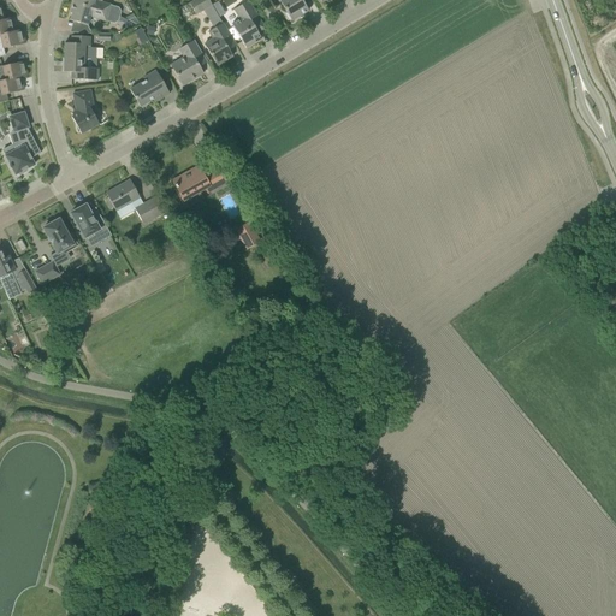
[(72,0),(72,4),(118,17),(119,11),(117,7),(94,1),(94,0),(72,0)]
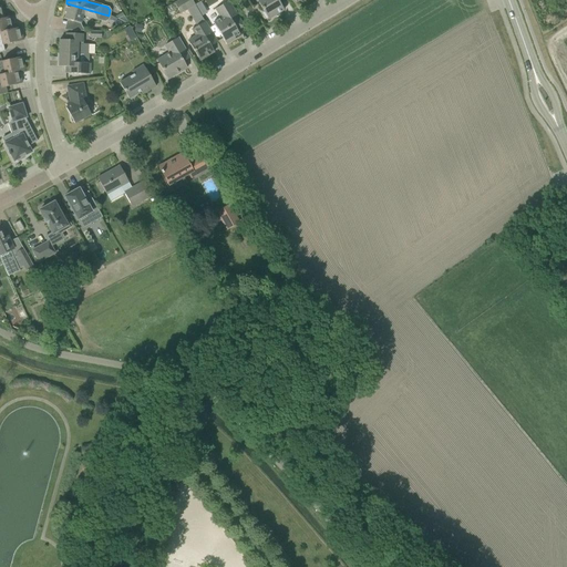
[(177,0),(174,2),(179,13),(195,4),(191,0),(177,0)]
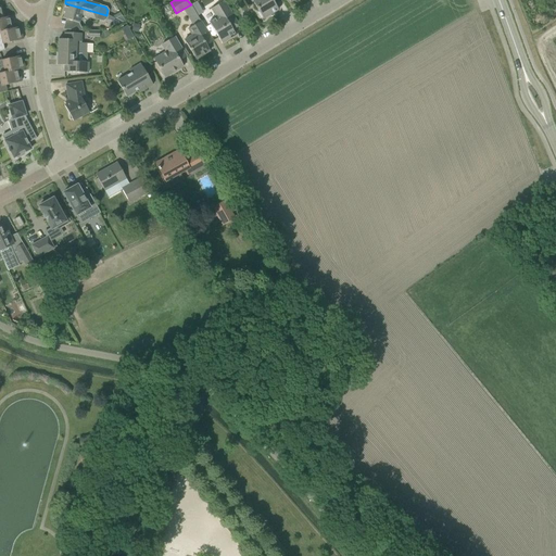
[(251,0),(258,12),(257,12),(261,19),(262,17),(263,19),(278,10),(273,1),(274,0),(251,0)]
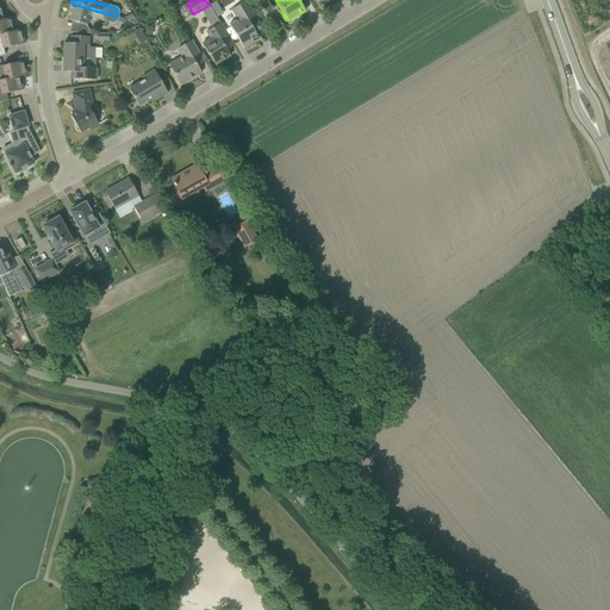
[(229,24),(243,48),(253,42),(251,41),(257,37),(255,32),(262,27),(246,1),(234,8),(237,14),(235,16),(237,19),(229,24)]
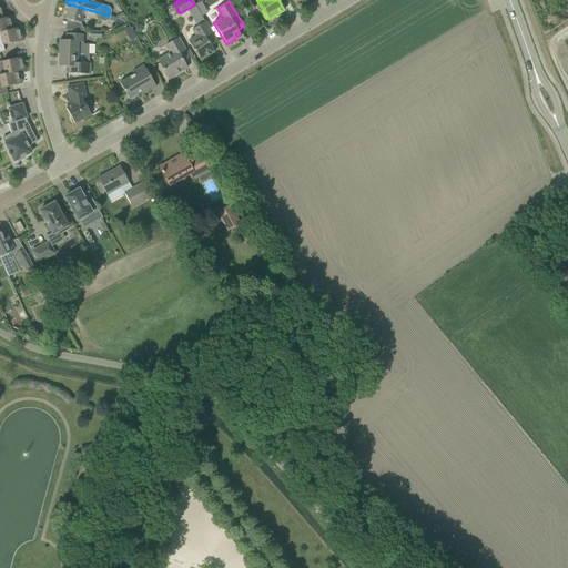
[(109,16),(67,3),(63,12),(66,13),(64,19),(74,22),(80,23),(82,16),(103,21),(108,20),(109,16)]
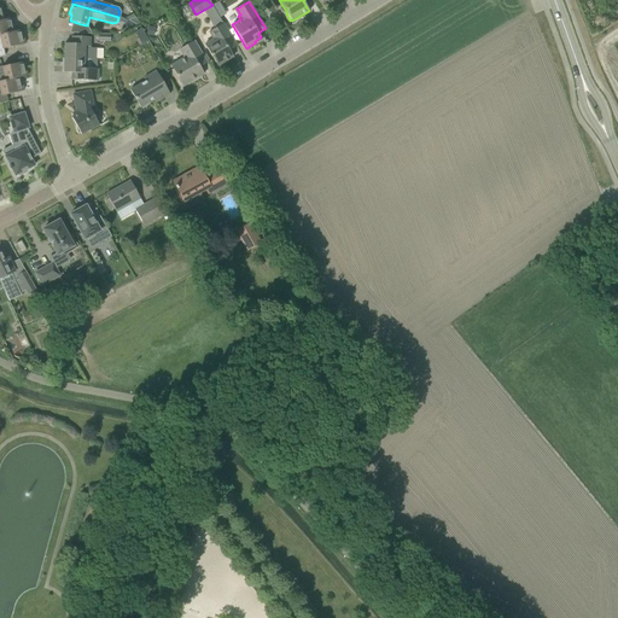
[(0,35),(15,31),(11,18),(4,19),(5,21),(0,21),(0,35)]
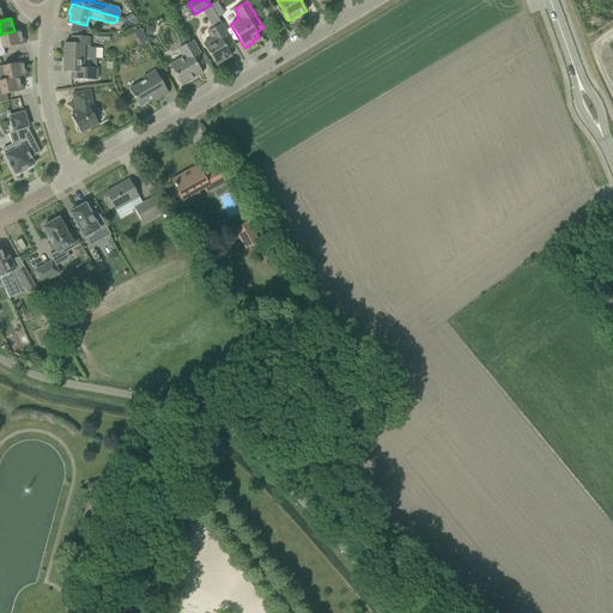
[(202,44),(210,55),(216,66),(231,56),(228,50),(235,46),(222,24),(207,32),(211,40),(202,44)]
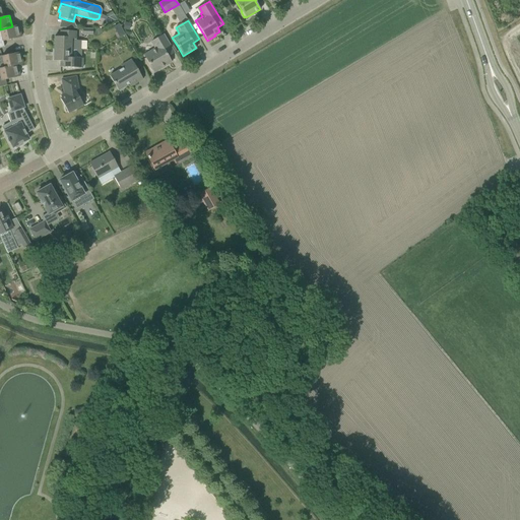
[(119,23),(113,26),(116,33),(122,29),(119,23)]
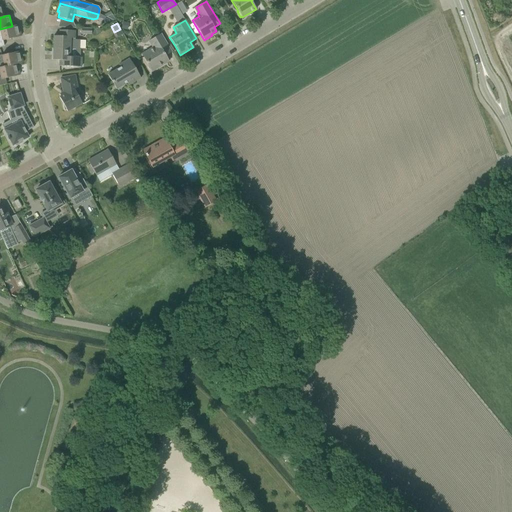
[(0,29),(0,32),(2,41),(20,37),(18,25),(12,26),(0,29)]
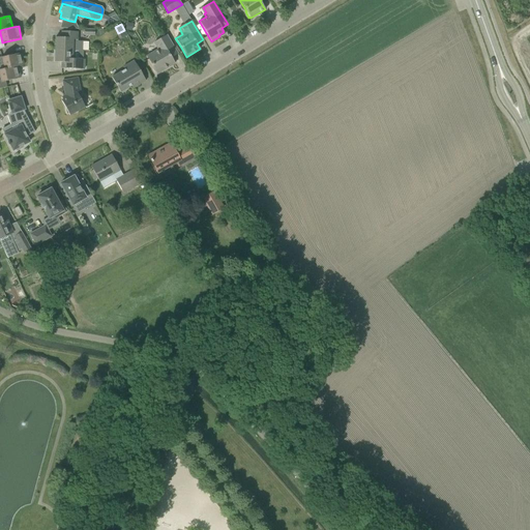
[(55,37),(55,50),(75,51),(82,51),(82,42),(78,41),(78,32),(61,31),(61,37),(55,37)]
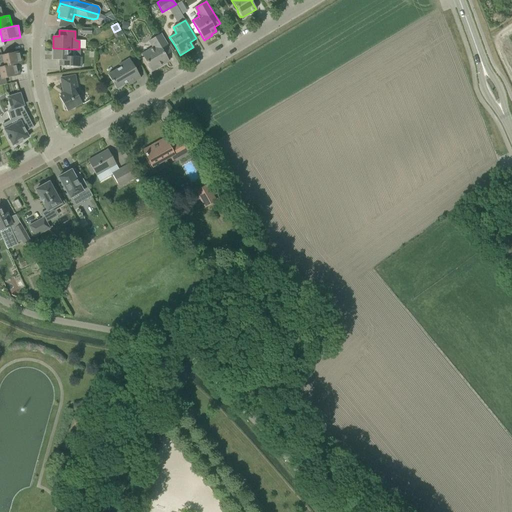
[(148,67),(149,70),(151,70),(152,71),(168,62),(165,55),(172,52),(167,43),(161,34),(149,41),(152,48),(141,54),(149,66),(148,67)]
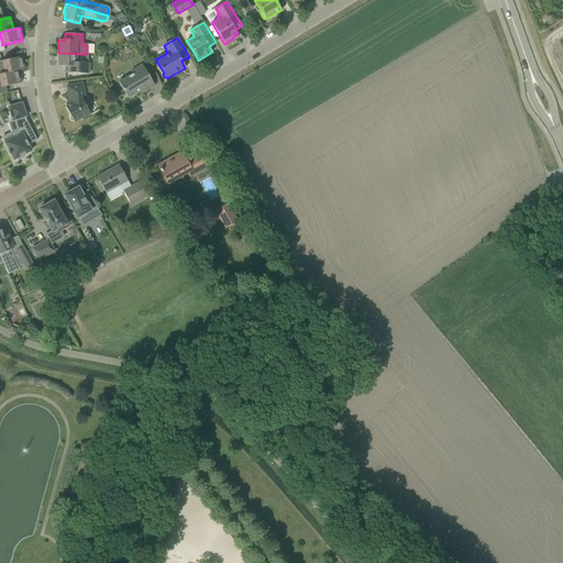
[(79,54),(58,53),(57,66),(64,66),(64,73),(81,74),(89,74),(90,63),(81,63),(79,63),(79,54)]
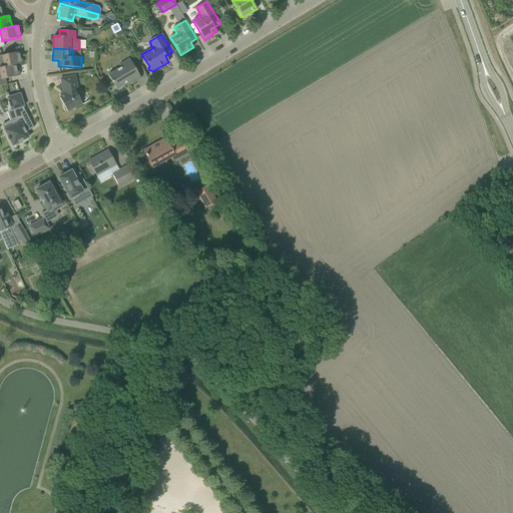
[(1,55),(4,67),(16,64),(22,63),(20,51),(1,55)]
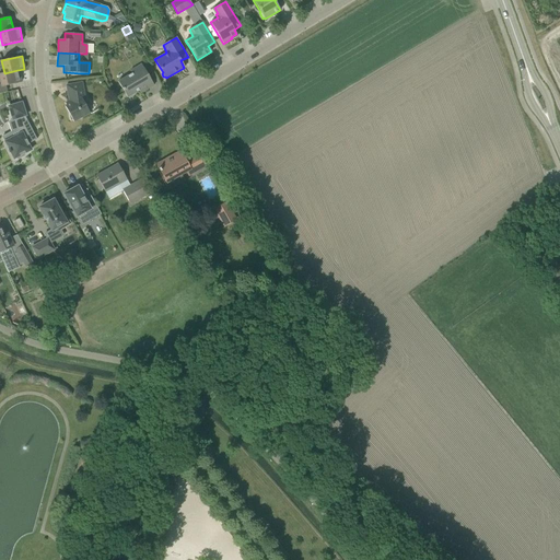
[(135,71),(117,82),(127,97),(142,89),(143,91),(153,85),(141,65),(133,69),(135,71)]
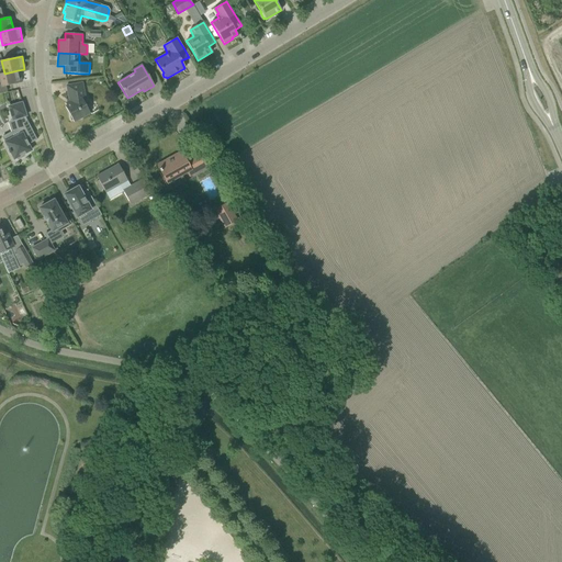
[(4,74),(0,74),(0,85),(0,88),(21,82),(18,70),(4,74)]
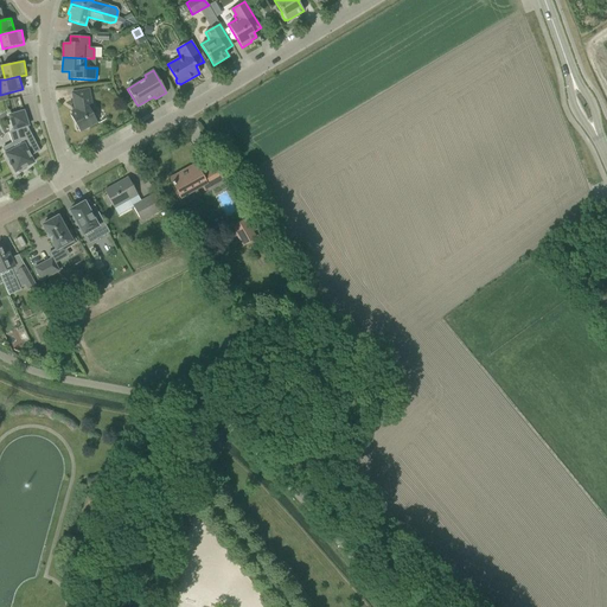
[(93,114),(96,112),(91,104),(88,90),(71,93),(75,113),(70,115),(80,133),(97,122),(93,114)]
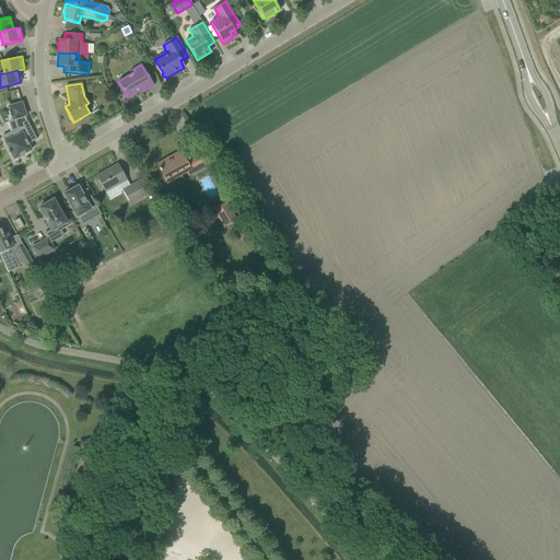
[(30,149),(27,144),(36,140),(24,116),(25,116),(21,103),(8,107),(12,120),(14,119),(18,129),(1,137),(9,150),(8,151),(9,153),(10,153),(13,160),(16,158),(18,160),(24,156),(23,154),(26,153),(25,151),(30,149)]
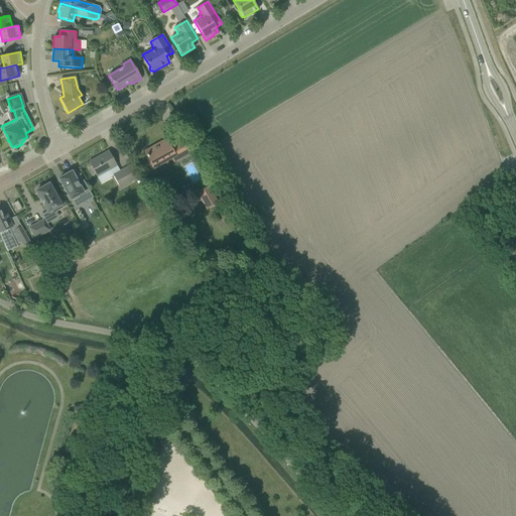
[(144,152),(149,160),(153,168),(171,158),(173,161),(188,153),(182,141),(170,148),(165,140),(144,152)]
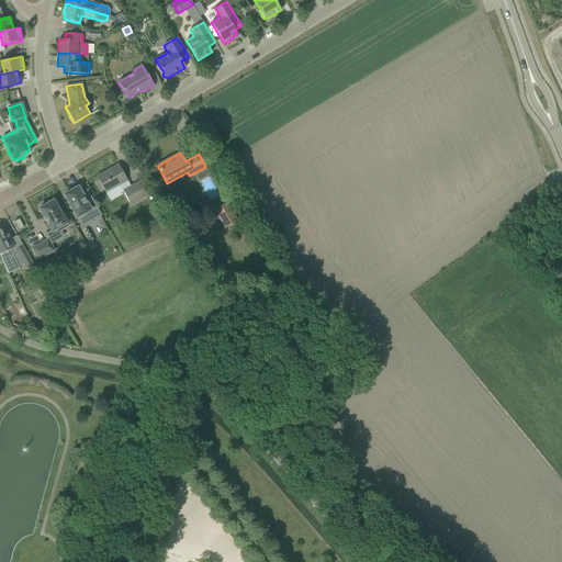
[(99,180),(96,182),(100,191),(103,189),(105,193),(127,180),(117,165),(97,177),(99,180)]
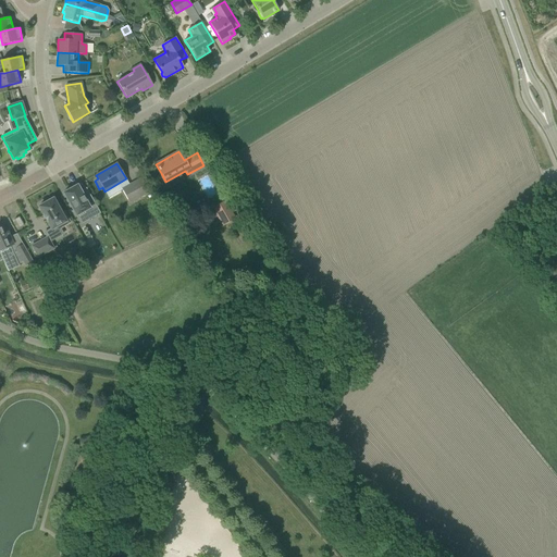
[(122,189),(130,203),(149,192),(141,177),(122,189)]
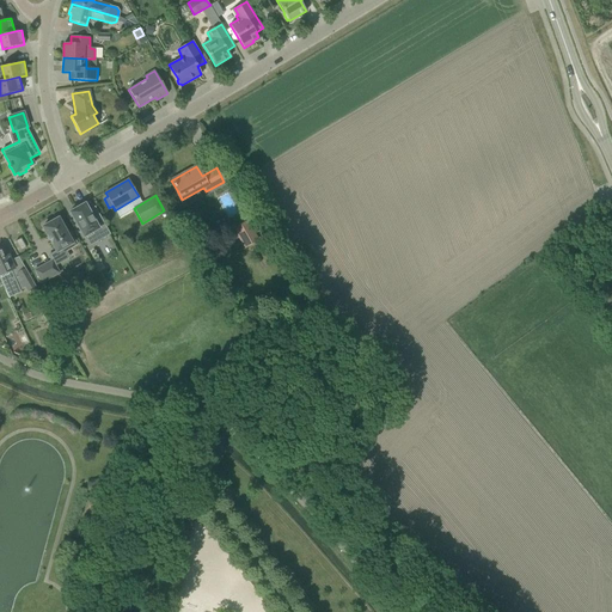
[(93,220),(85,203),(80,206),(80,203),(72,208),(73,210),(69,212),(84,237),(92,232),(97,242),(110,234),(101,216),(93,220)]
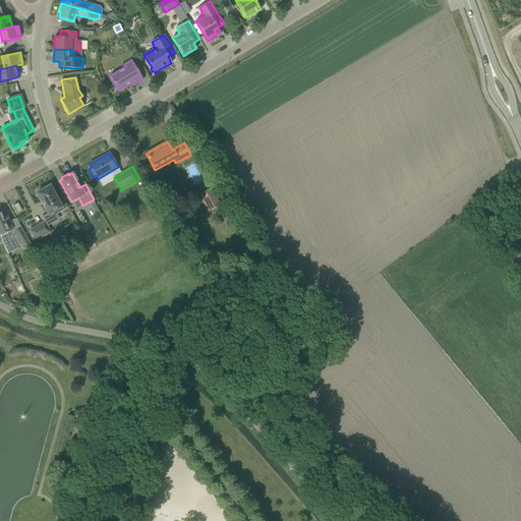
[(57,199),(49,186),(45,188),(44,187),(40,189),(41,191),(36,193),(40,200),(44,208),(48,215),(54,212),(55,214),(65,209),(59,198),(57,199)]
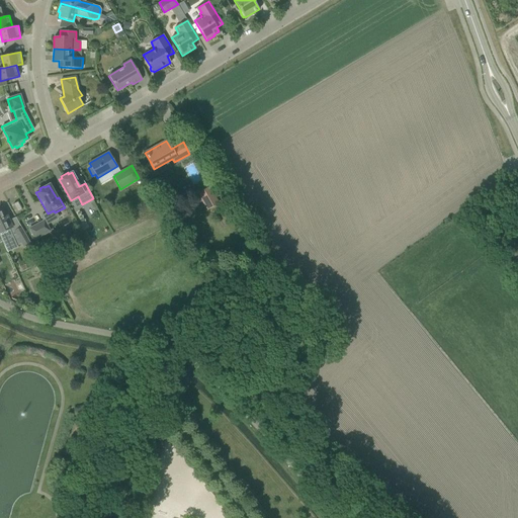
[(198,194),(207,209),(218,203),(208,188),(198,194)]
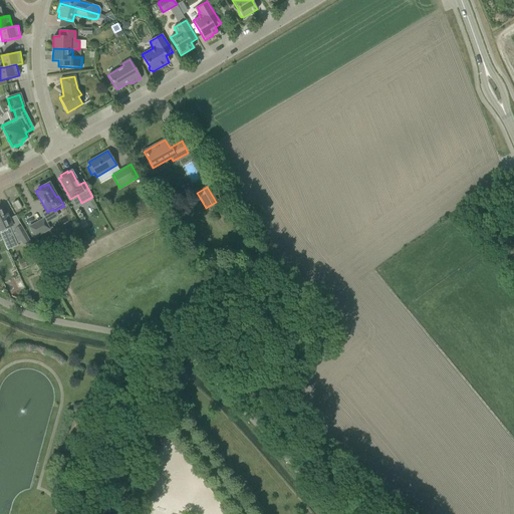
[(13,203),(17,211),(22,208),(17,200),(13,203)]
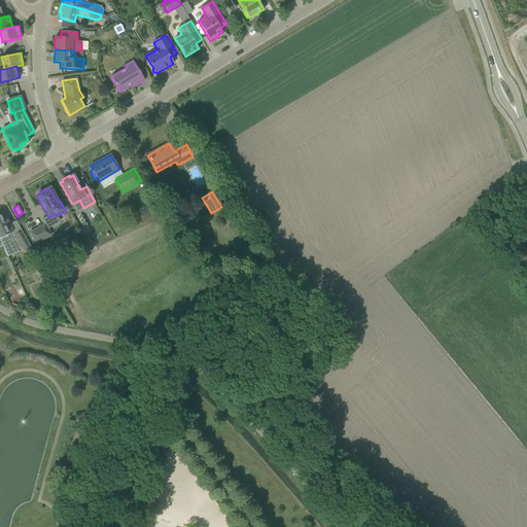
[(14,236),(7,219),(5,220),(2,214),(0,214),(0,240),(4,250),(20,243),(25,251),(31,248),(21,232),(14,236)]
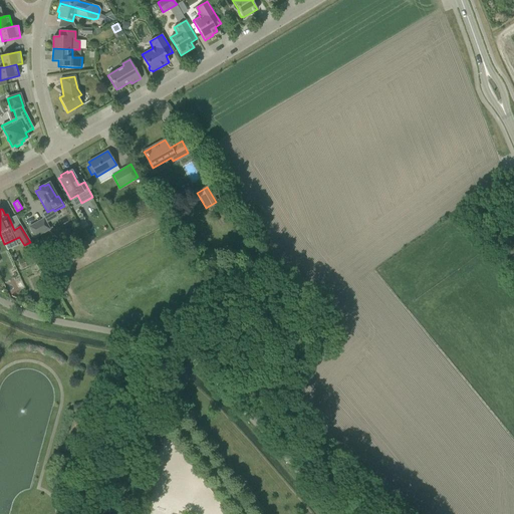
[(34,238),(49,230),(43,219),(29,227),(34,238)]
